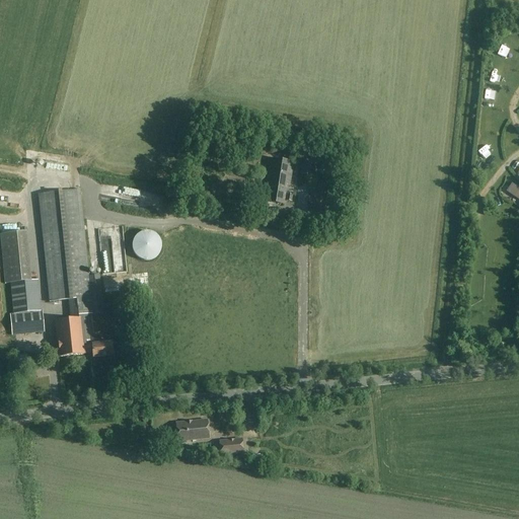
[(494,63),(504,66),(508,56),(497,53),(494,63)]
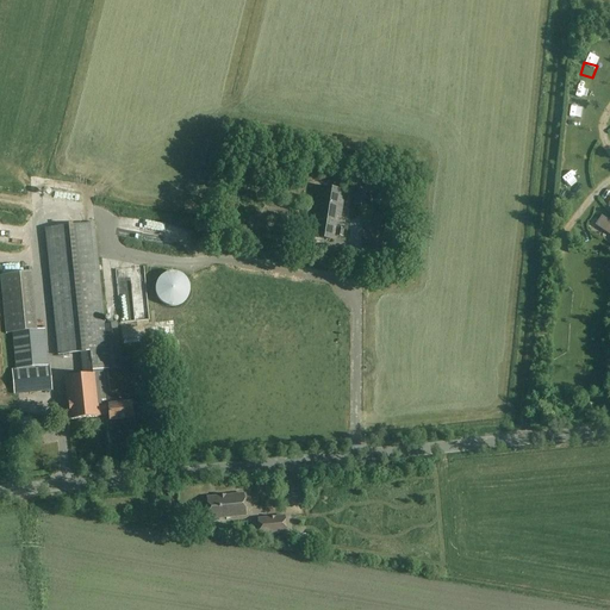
[(334,242),(337,218),(341,219),(346,192),(318,187),(312,224),(316,224),(315,238),(334,242)]
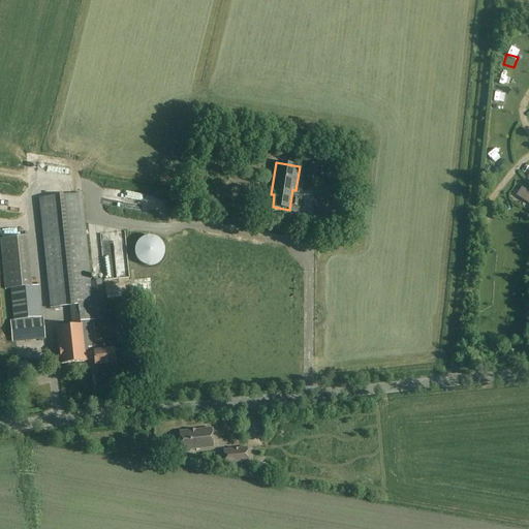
[(309,166),(307,179),(319,181),(321,167),(309,166)]
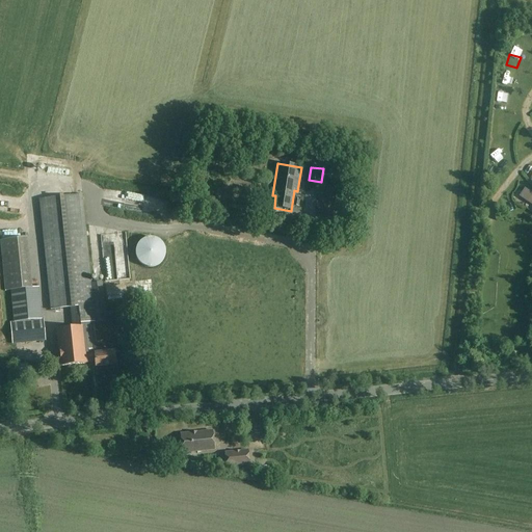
[(91,284),(83,195),(41,200),(50,311),(71,309),(72,328),(57,329),(60,367),(96,364),(96,368),(116,366),(115,351),(104,352),(104,346),(97,347),(95,323),(106,322),(103,283),(91,284)]
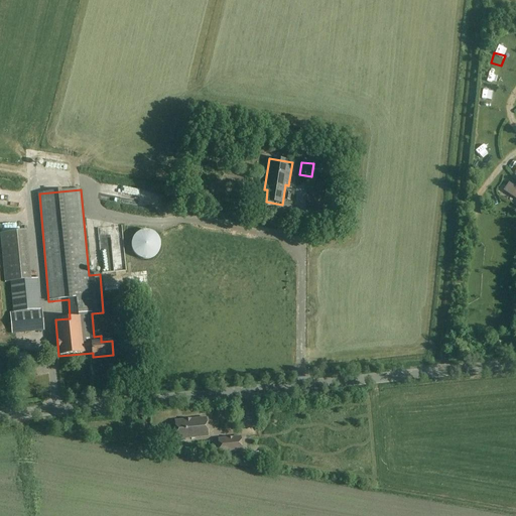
[(298,189),(299,207),(307,207),(307,200),(305,200),(304,189),(298,189)]
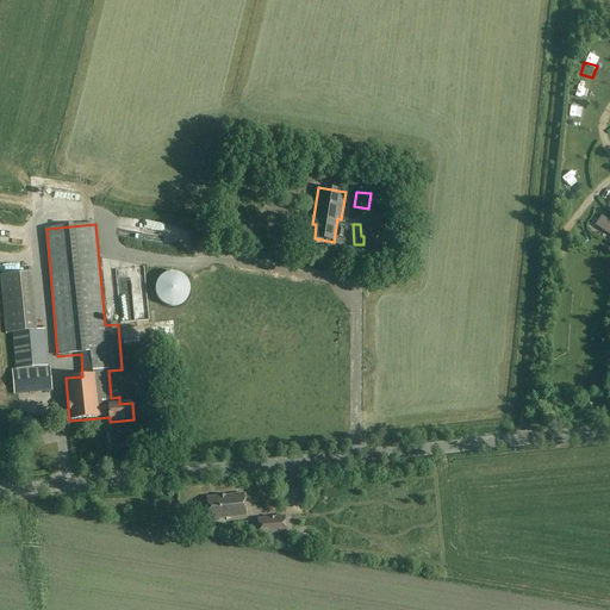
[(155,286),(155,290),(155,293),(156,296),(157,299),(160,302),(162,303),(165,305),(168,306),(170,306),(174,306),(178,306),(180,305),(182,303),(185,302),(187,299),(188,296),(190,293),(190,290),(190,286),(188,282),(187,280),(185,278),(182,275),(179,273),(175,273),(173,272),(169,273),(166,273),(163,275),(160,278),(159,280),(156,282),(155,286)]
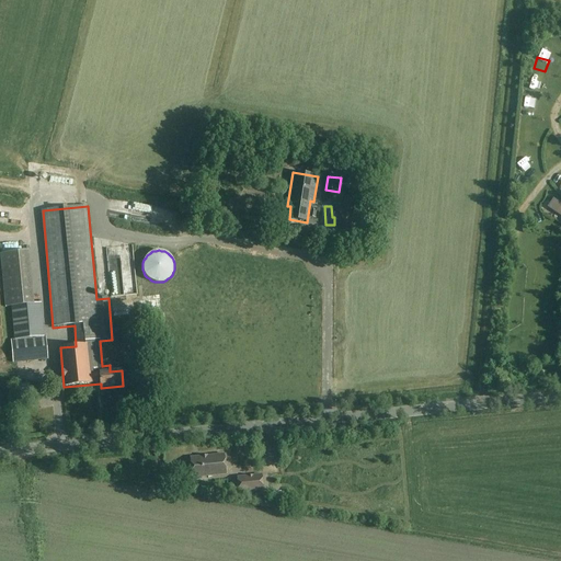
[(7,307),(12,307),(14,341),(11,341),(13,364),(48,361),(46,338),(44,338),(41,304),(34,305),(29,251),(1,254),(7,307)]
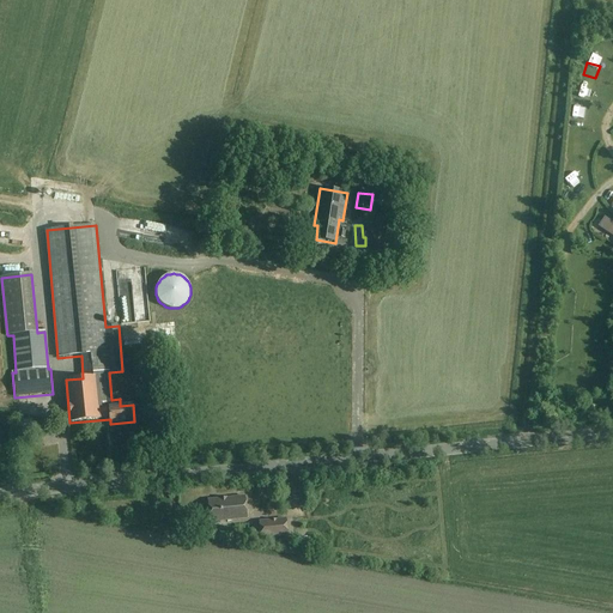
[(244,497),(207,501),(210,522),(247,519),(244,497)]
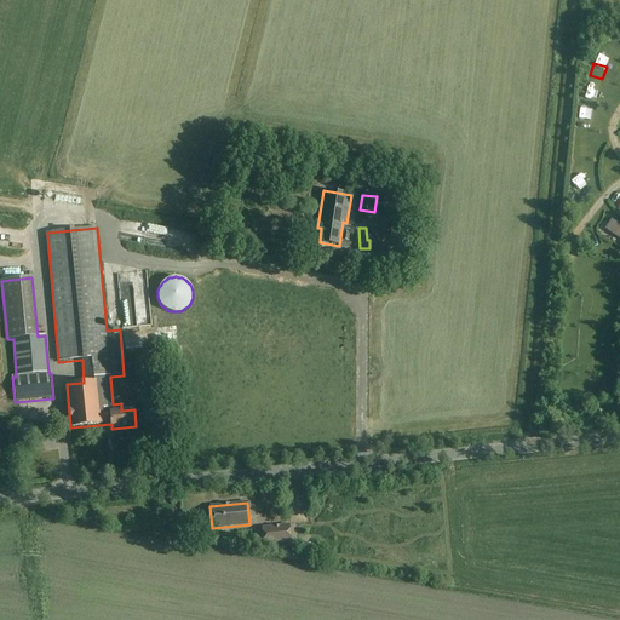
[(288,526),(262,528),(263,544),(291,541),(288,526)]
